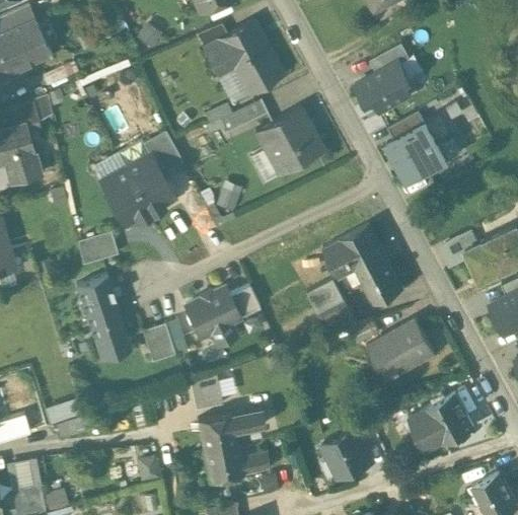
[(195,0),(201,12),(226,0),(195,0)]
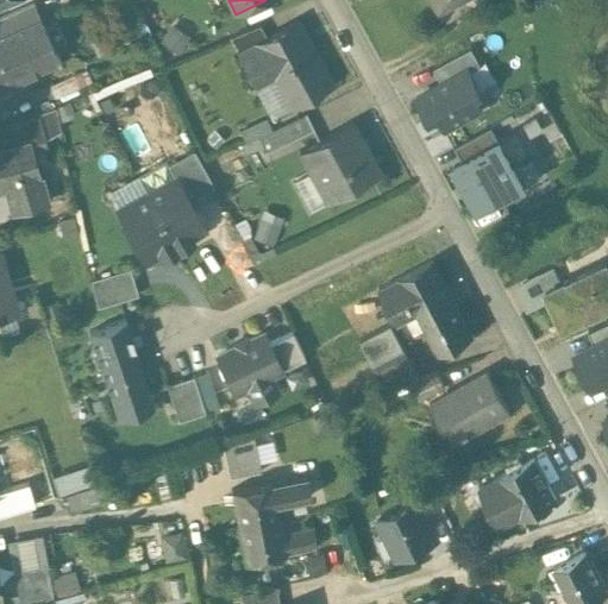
[(467,0),(432,0),(440,14),(467,0)]
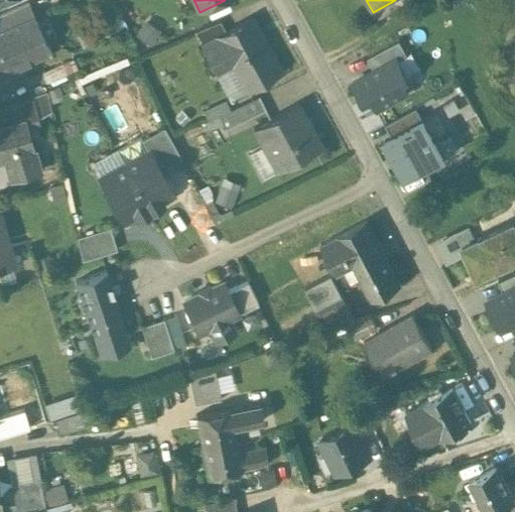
[(29,6),(0,18),(0,46),(11,72),(50,53),(29,6)]
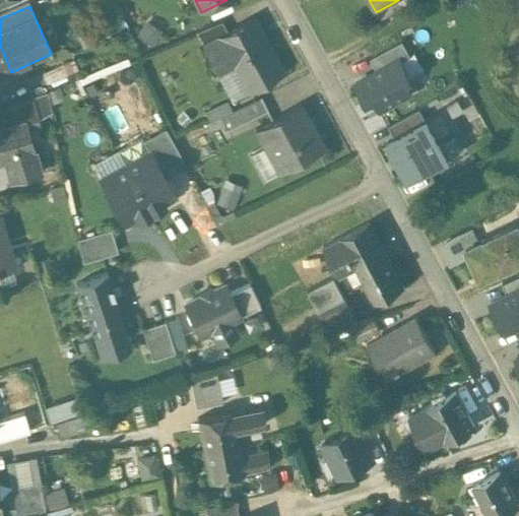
[(283,74),(254,21),(229,35),(205,48),(204,49),(214,67),(231,59),(249,93),(283,74)]
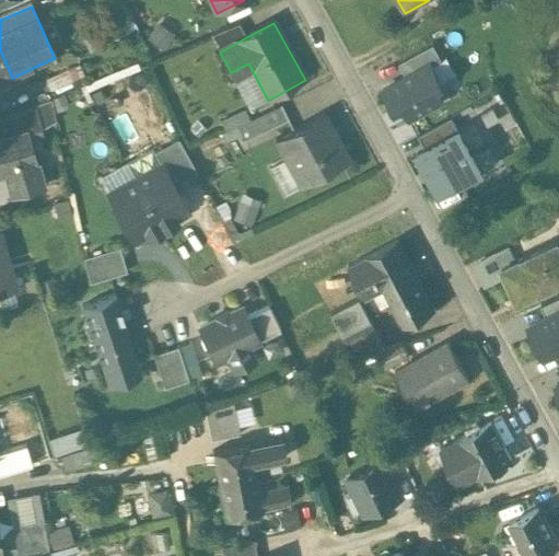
[(240,26),(212,37),(221,51),(246,37),(240,26)]
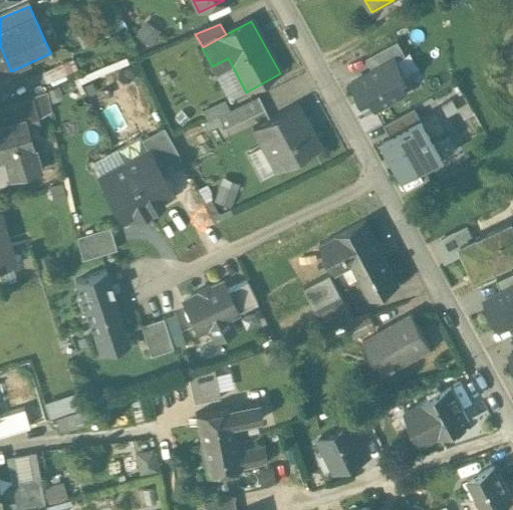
[(0,46),(0,75),(11,71),(0,46)]
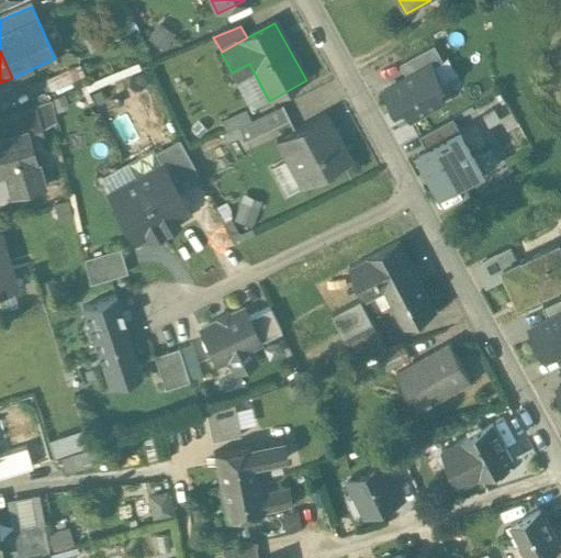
[(434,67),(385,93),(396,113),(404,109),(412,122),(446,103),(439,90),(445,88),(434,67)]
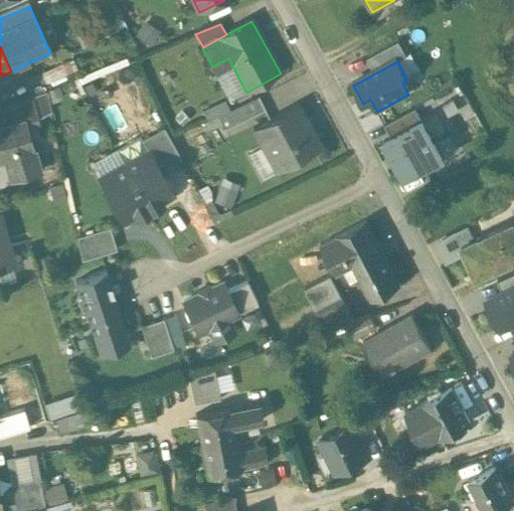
[(45,96),(34,100),(39,120),(51,115),(47,94),(45,95),(45,96)]
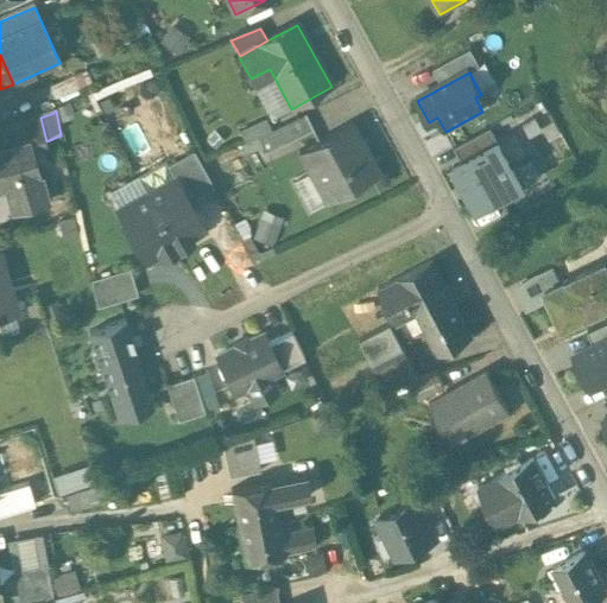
[(305,116),(259,139),(266,156),(314,133),(305,116)]
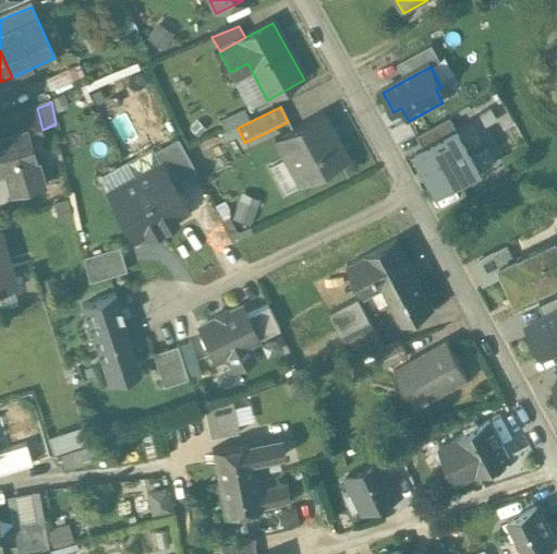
[(37,108),(10,119),(15,136),(28,133),(29,134),(43,130),(37,108)]
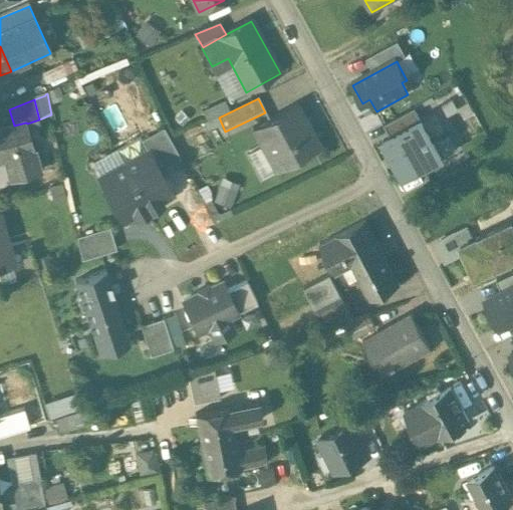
[(298,106),(254,131),(277,173),(321,149),(298,106)]
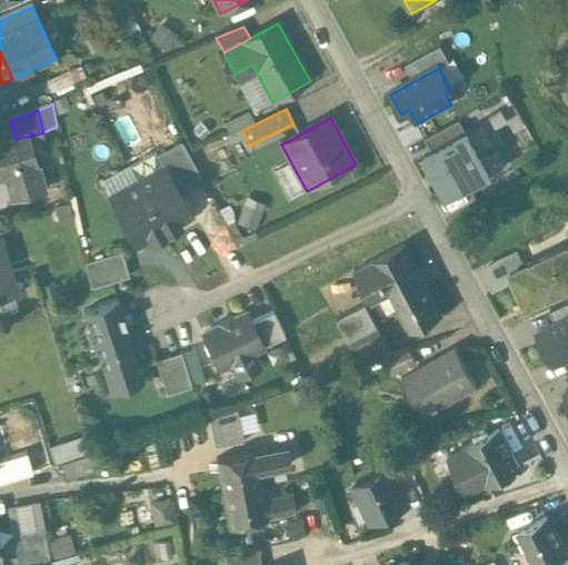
[(16,139),(0,144),(0,178),(6,177),(13,201),(46,192),(30,137),(29,136),(16,139)]
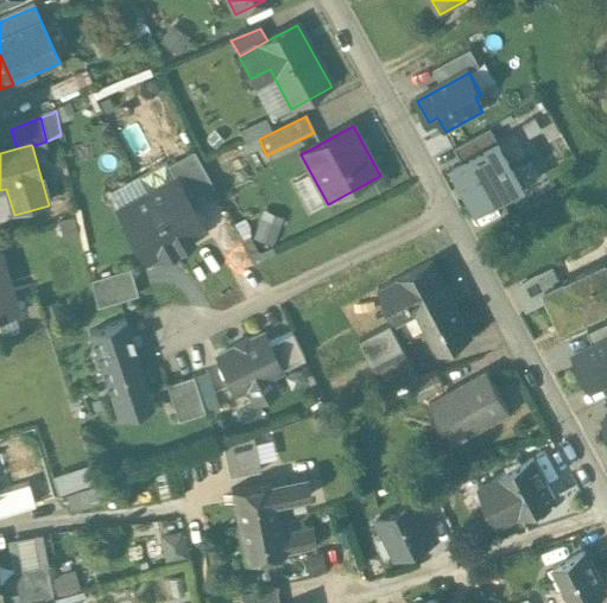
[(528,189),(517,170),(514,171),(500,145),(474,159),(455,170),(470,200),(478,196),(485,209),(500,201),(501,203),(528,189)]
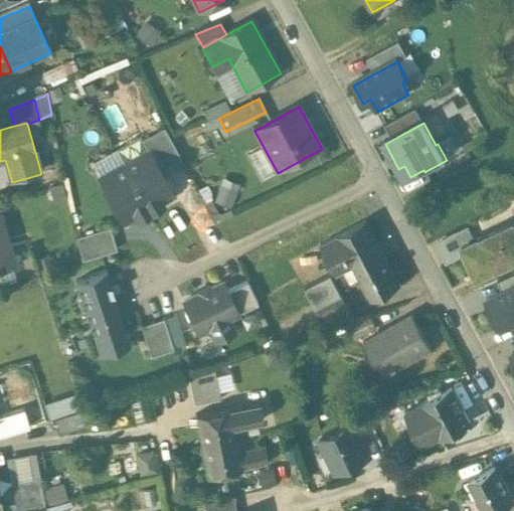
[(182,161),(165,130),(142,142),(148,153),(149,152),(161,173),(182,161)]
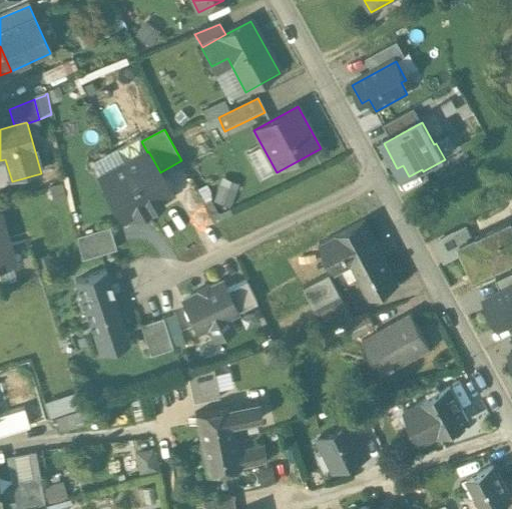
[(160,172),(148,151),(147,152),(124,165),(150,212),(162,205),(161,203),(173,196),(160,172)]
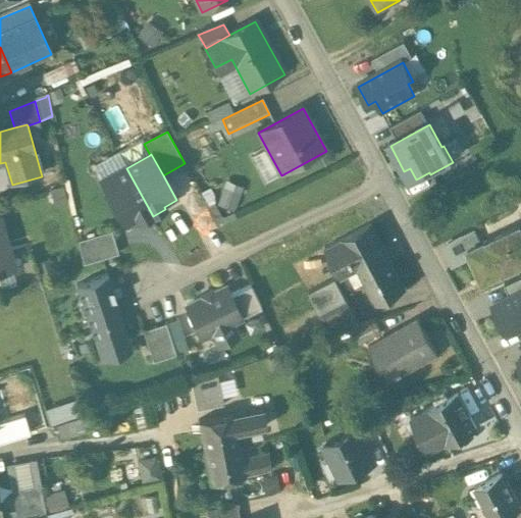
[(153,216),(126,168),(101,182),(126,227),(139,221),(140,222),(153,216)]
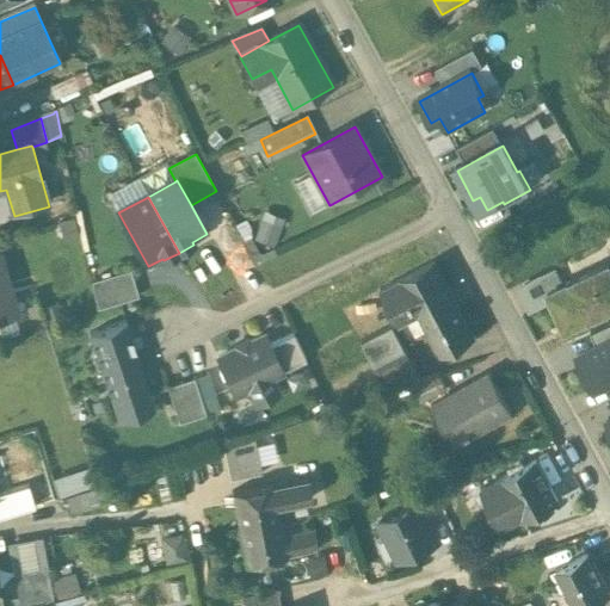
[(264,215),(258,241),(277,245),(282,217),(264,215)]
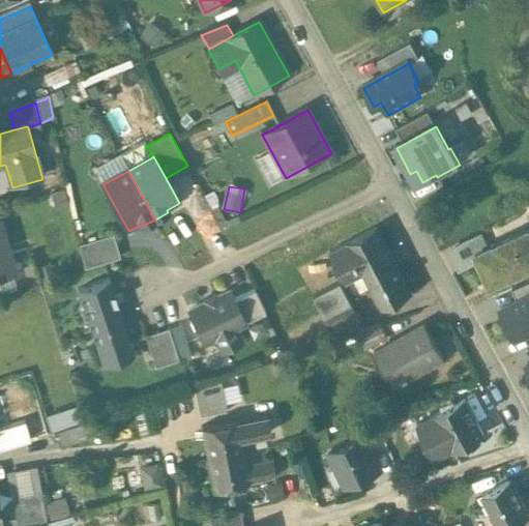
[(0,221),(0,275),(13,272),(13,274),(16,274),(0,221)]
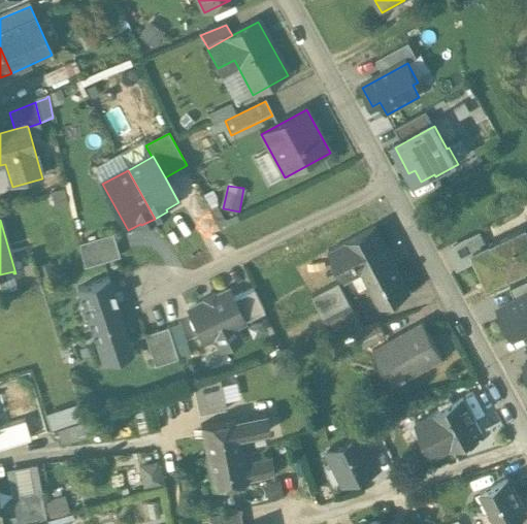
[(410,294),(377,229),(330,254),(344,283),(363,273),(382,309),(410,294)]
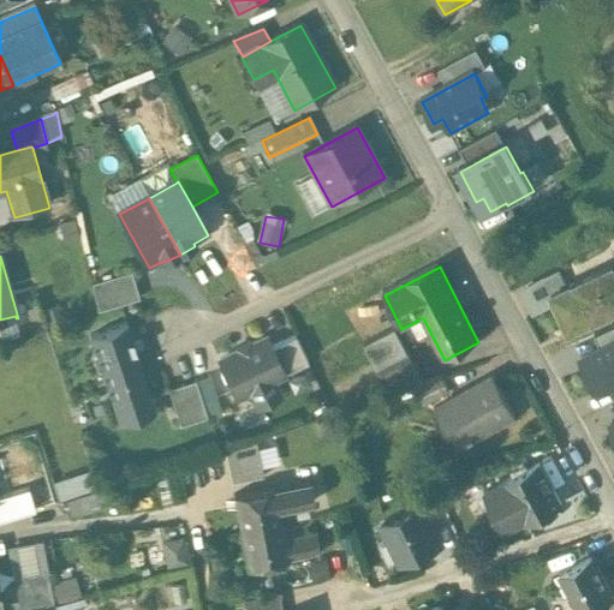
[(613,269),(552,297),(570,334),(613,314),(613,269)]
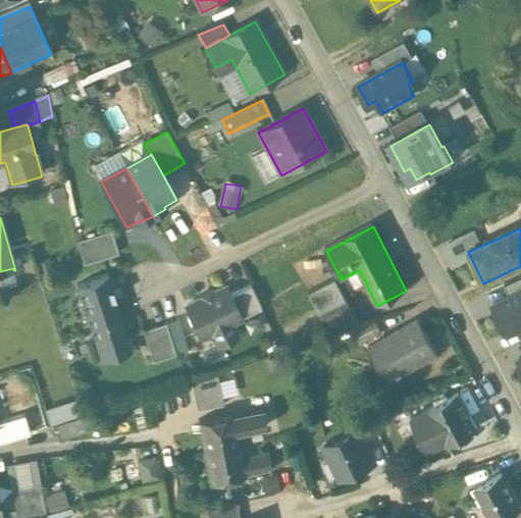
[(112,232),(79,242),(84,265),(119,255),(112,232)]
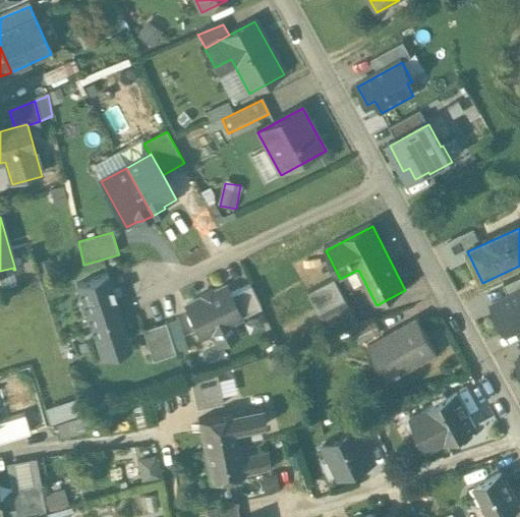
[(108,276),(77,286),(81,298),(77,299),(83,317),(87,316),(98,348),(128,338),(108,276)]
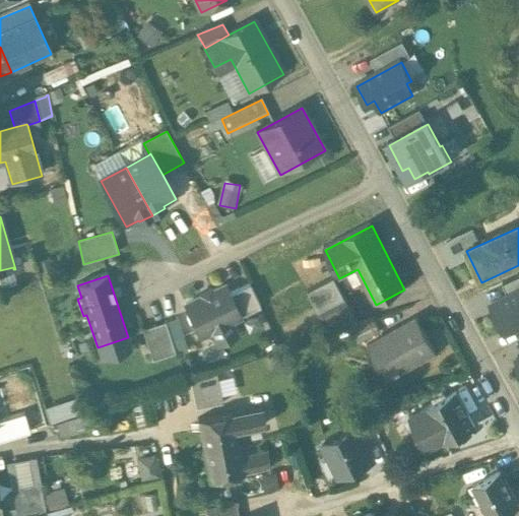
[(360,327),(335,280),(310,294),(330,336),(349,329),(350,330),(360,327)]
